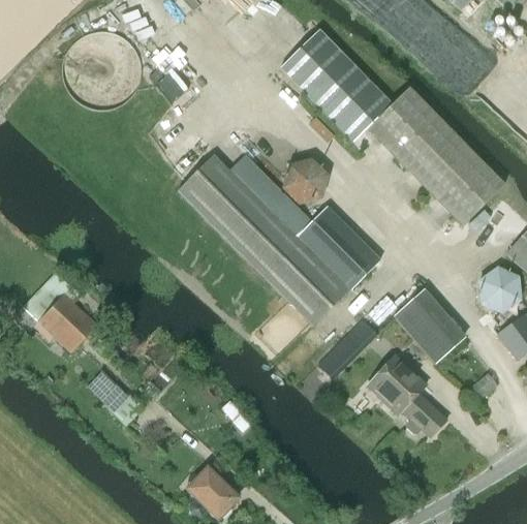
[(319,28),(281,65),(354,141),(368,127),(463,224),(505,183),(409,86),(393,102),(319,28)]
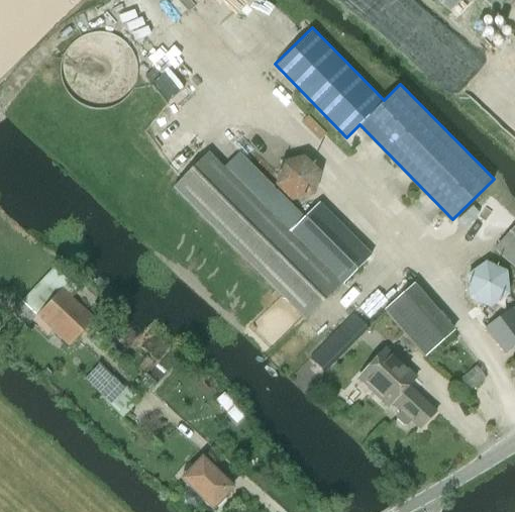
[(137,68),(137,67),(136,60),(134,53),(131,46),(126,40),(118,34),(111,31),(104,29),(97,29),(89,30),(83,32),(75,37),(71,41),(67,47),(64,54),(62,61),(61,68),(62,76),(64,82),(68,89),(74,95),(81,100),(87,103),(95,105),(102,105),(109,104),(116,101),(122,98),(127,93),(131,87),(134,81),(136,75),(137,68)]
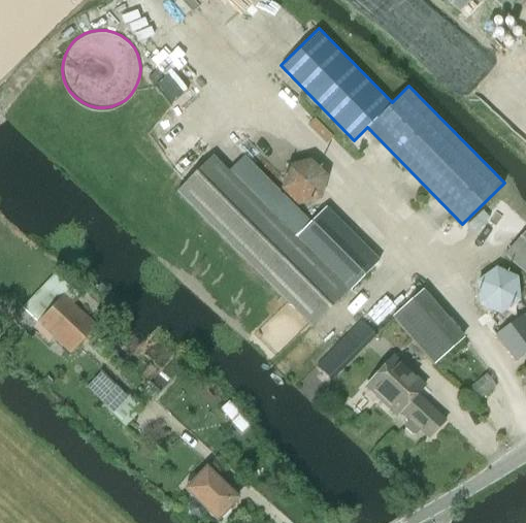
[(216,156),(183,189),(316,322),(348,290),(330,272),(333,269),(351,286),(369,268),(316,215),(311,219),(245,152),(228,169),(216,156)]
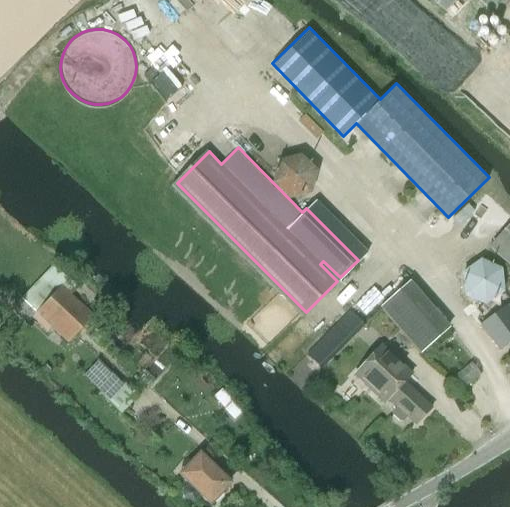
[(272,180),(290,197),(312,190),(318,168),(302,151),(277,158),(272,180)]
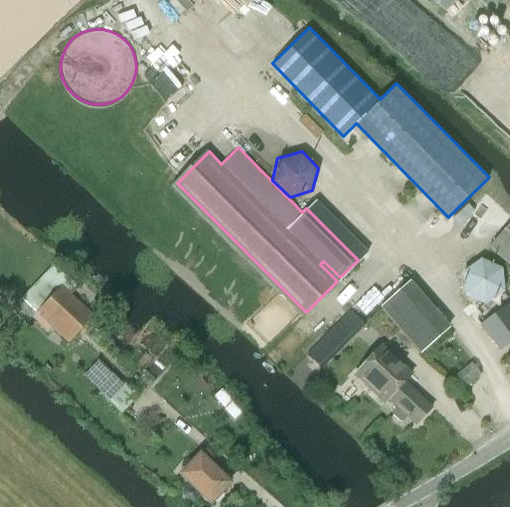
[(478,195),(473,206),(486,218),(497,215),(505,206),(501,202),(501,201),(501,199),(501,198),(501,197),(500,195),(499,194),(499,193),(498,192),(496,192),(495,191),(494,191),(493,191),(492,190),(491,190),(489,189),(488,189),(487,188),(486,188),(485,187),(478,195)]
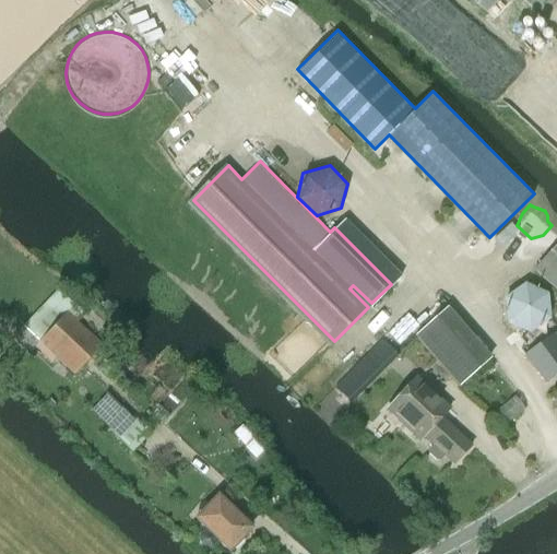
[(556,243),(537,266),(556,283),(556,243)]
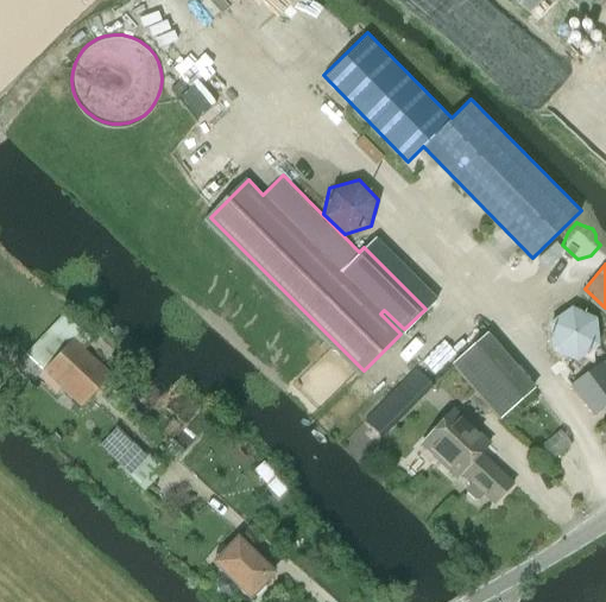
[(573,303),(550,319),(554,347),(579,359),(600,343),(600,342),(598,315),(598,316),(573,304),(573,303)]
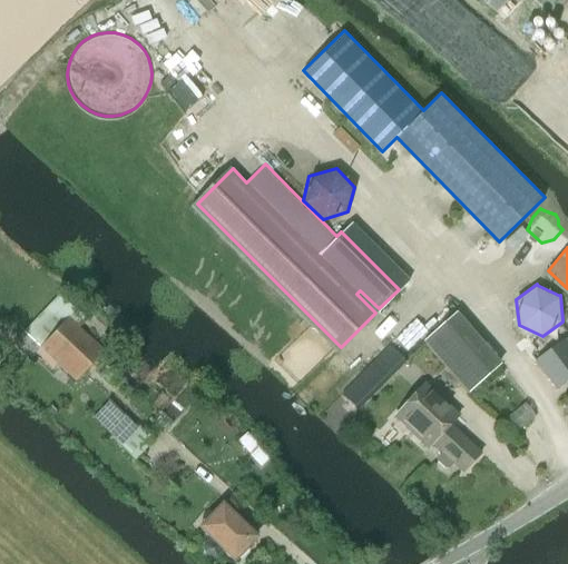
[(19,336),(17,339),(32,354),(36,352),(43,343),(79,375),(107,346),(81,323),(88,315),(60,290),(54,298),(19,336)]
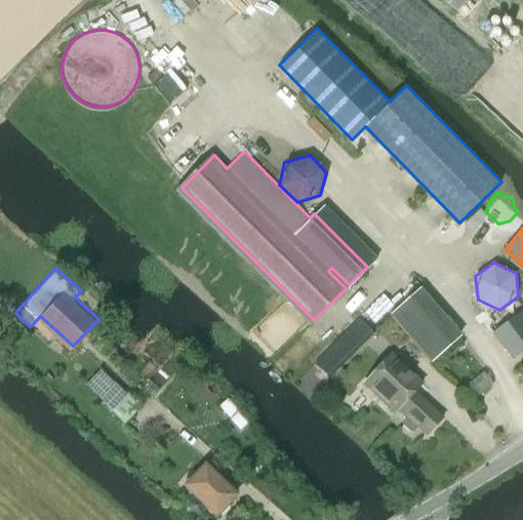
[(463,332),(421,284),(391,311),(432,359),(463,332)]
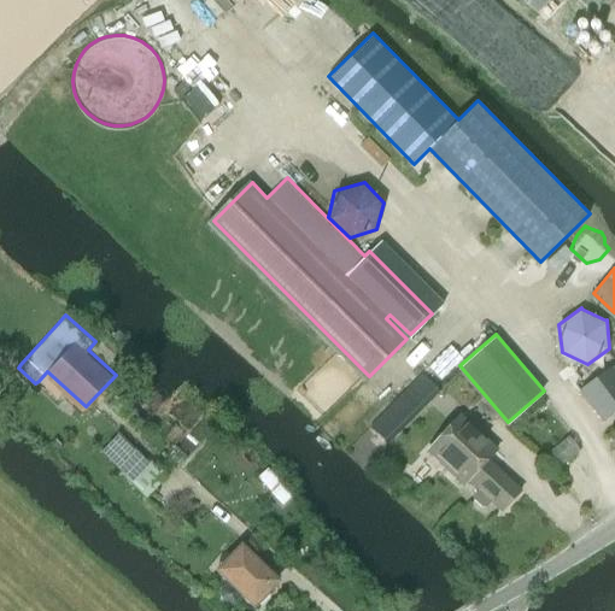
[(614,365),(583,388),(604,418),(614,411),(614,365)]
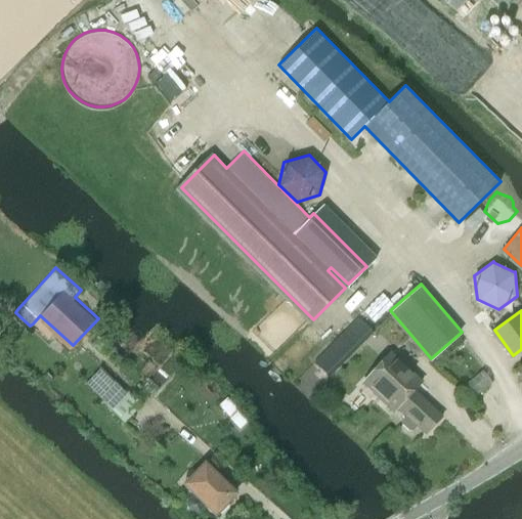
[(303,374),(318,388),(376,329),(360,314),(303,374)]
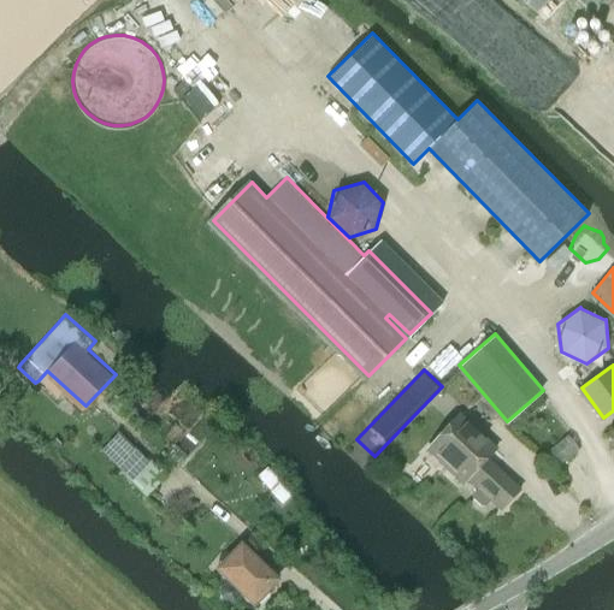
[(466,480),(470,475),(480,485),(476,490),(476,493),(484,502),(488,502),(493,496),(503,505),(523,485),(489,455),(499,444),(462,410),(429,446),(466,480)]
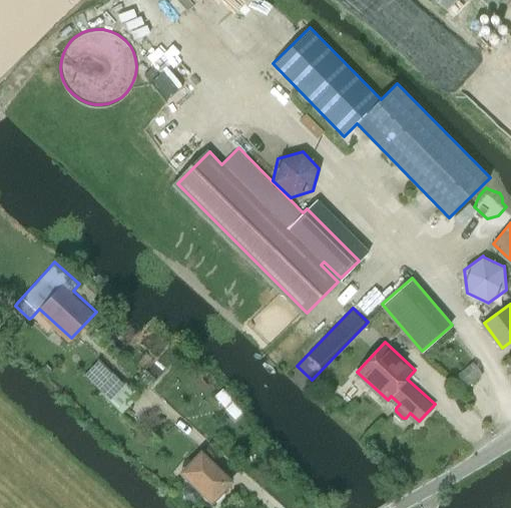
[(188,466),(184,471),(192,480),(186,486),(186,492),(190,497),(197,497),(203,490),(211,499),(214,496),(216,498),(226,488),(224,486),(230,480),(203,452),(195,460),(190,456),(184,462),(188,466)]
